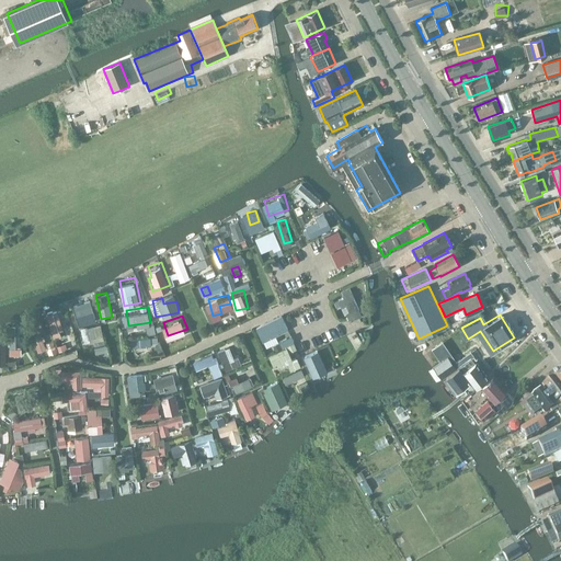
[(35,338),(44,335),(41,317),(32,318),(35,338)]
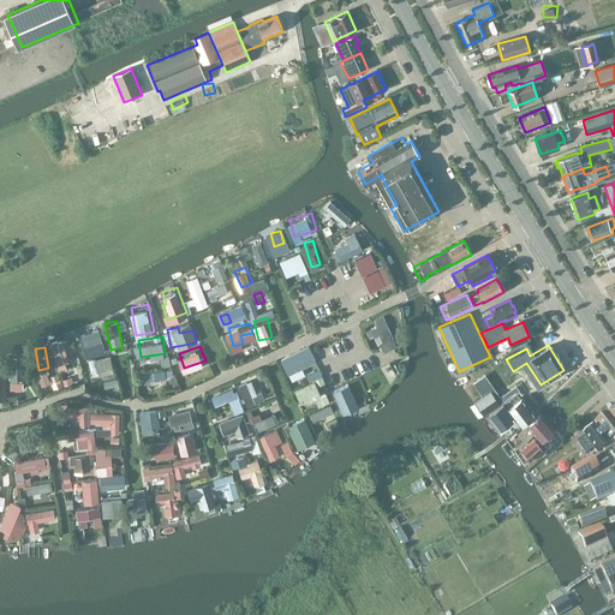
[(90,369),(106,369),(105,352),(90,352),(90,369)]
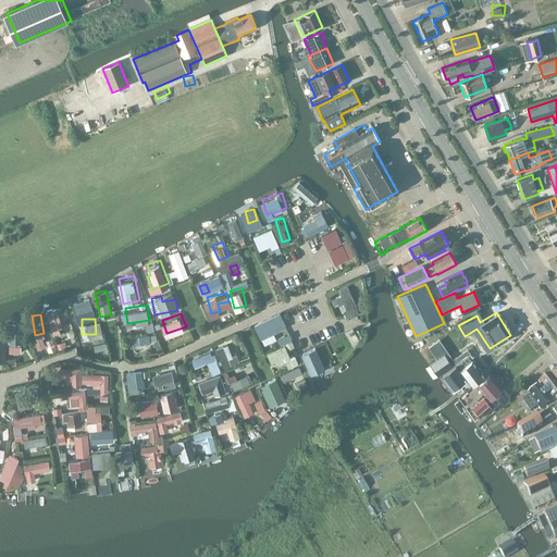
[(144,341),(144,331),(130,331),(130,341),(144,341)]
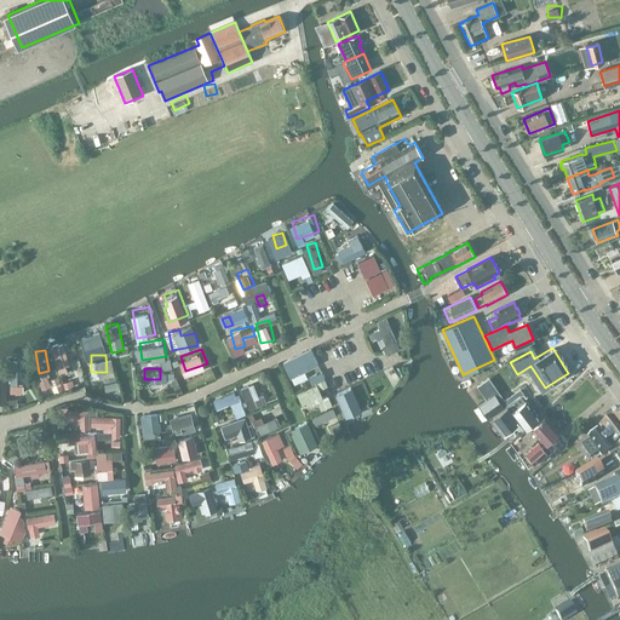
[(53,385),(74,382),(73,373),(59,375),(59,371),(51,372),(53,385)]
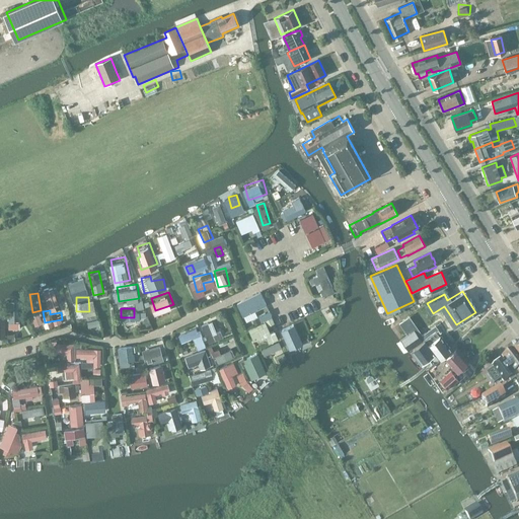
[(97,315),(88,315),(88,324),(97,323),(97,315)]
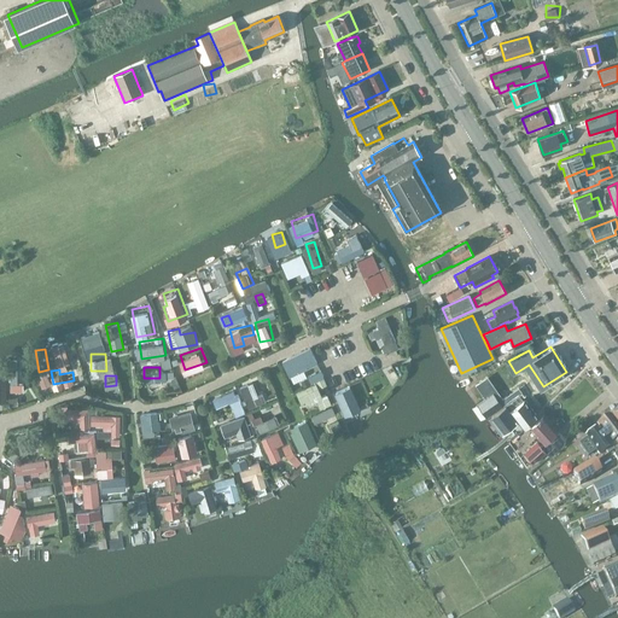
[(359,409),(372,403),(368,396),(356,401),(355,396),(365,391),(357,375),(331,388),(347,420),(361,413),(359,409)]
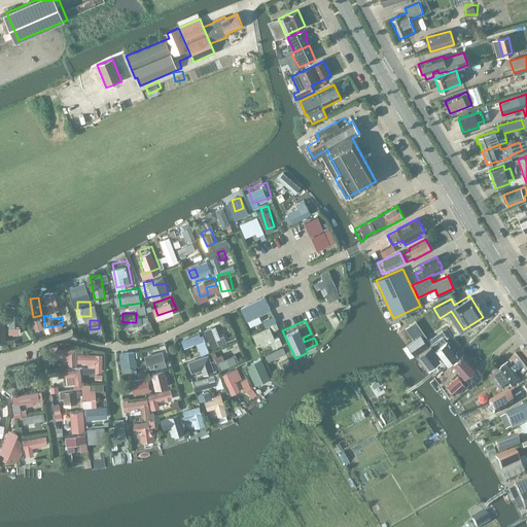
[(225,331),(219,331),(218,321),(207,323),(209,341),(226,338),(225,331)]
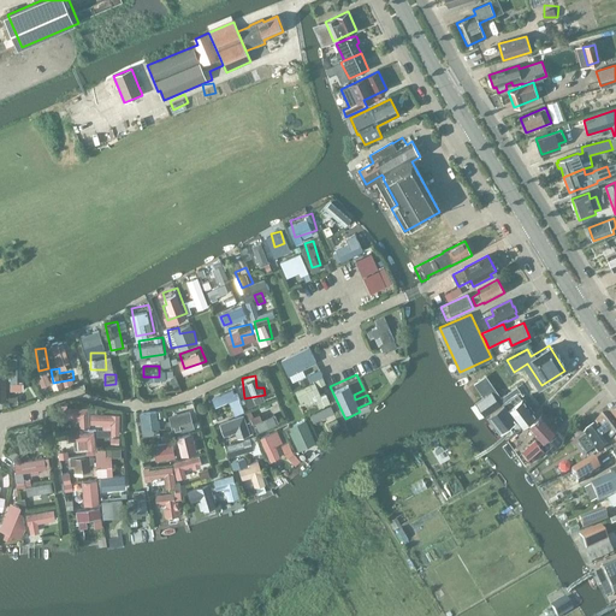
[(317,377),(296,385),(303,403),(318,397),(319,402),(331,397),(327,388),(323,390),(317,377)]
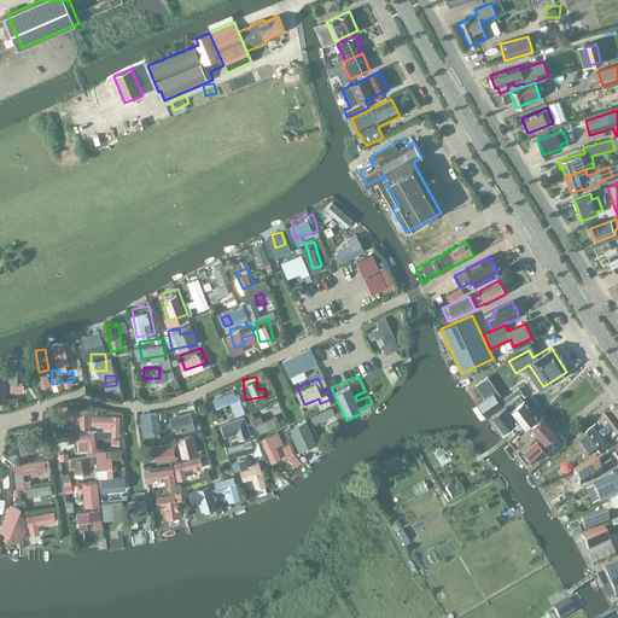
[(222,418),(226,435),(250,429),(238,384),(213,390),(216,402),(233,397),(237,414),(222,418)]
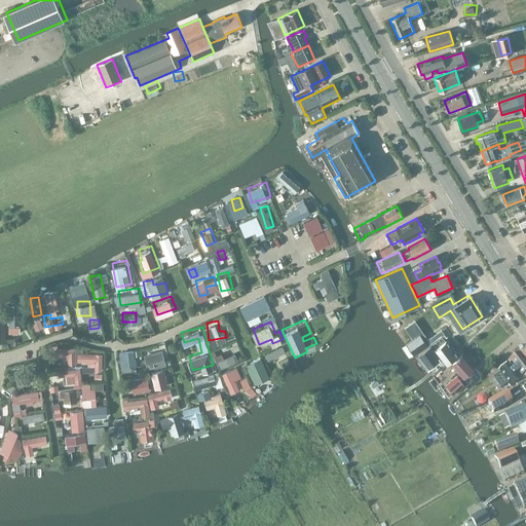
[(419,334),(406,344),(413,355),(414,355),(427,346),(419,334)]
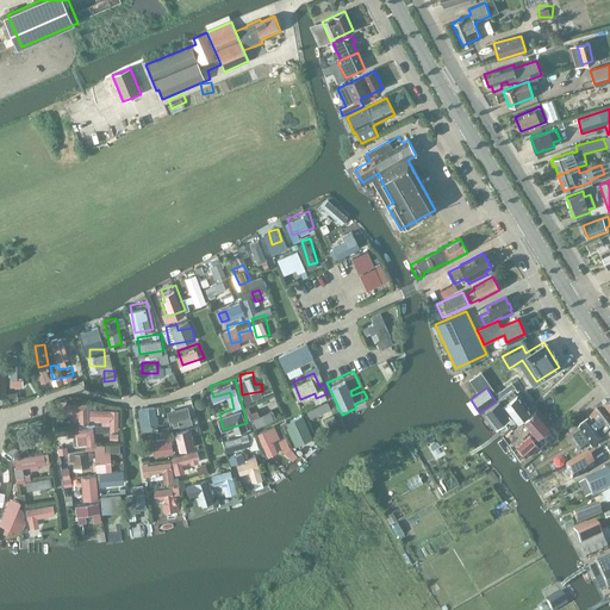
[(516,422),(530,411),(518,394),(503,405),(499,400),(484,411),(496,427),(511,416),(516,422)]
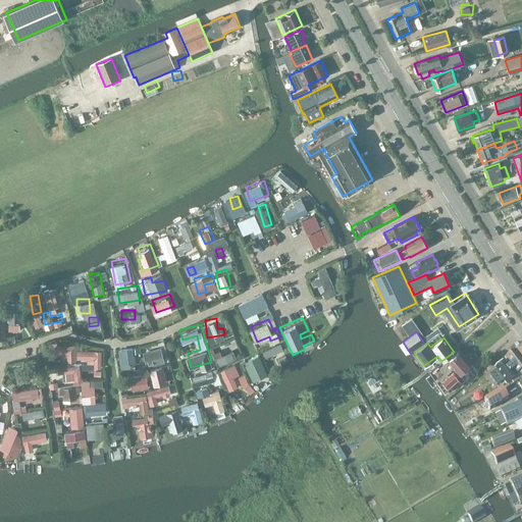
[(281,340),(264,345),(266,353),(283,347),(281,340)]
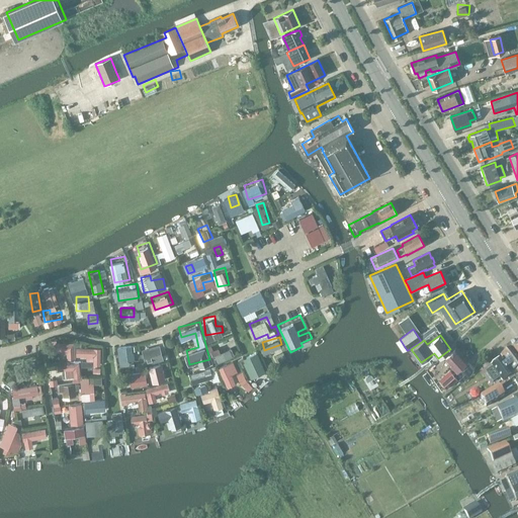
[(140,354),(139,341),(118,342),(119,355),(140,354)]
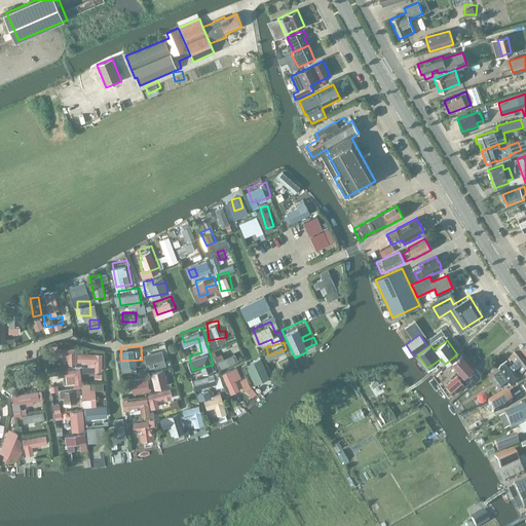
[(525,347),(511,359),(511,365),(514,369),(512,371),(517,378),(519,377),(519,378),(525,373),(525,347)]
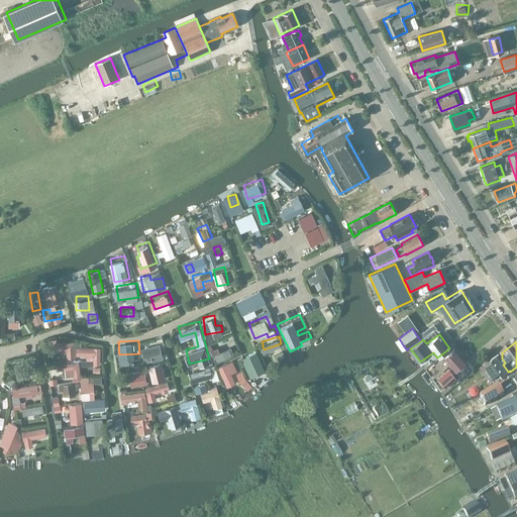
[(219,342),(209,346),(211,351),(221,347),(219,342)]
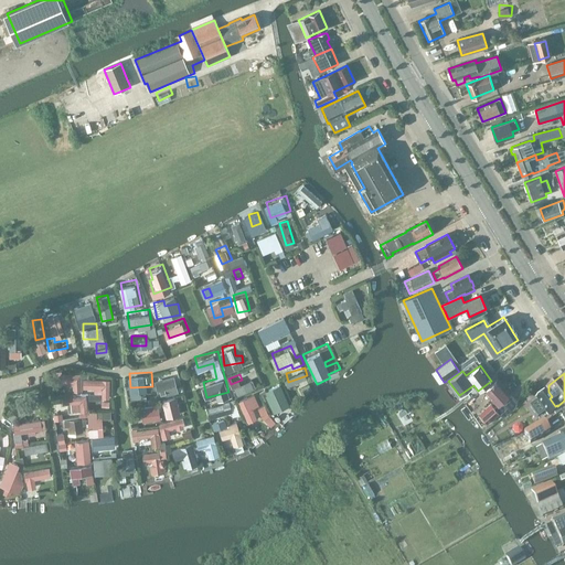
[(237,391),(255,383),(252,375),(234,383),(237,391)]
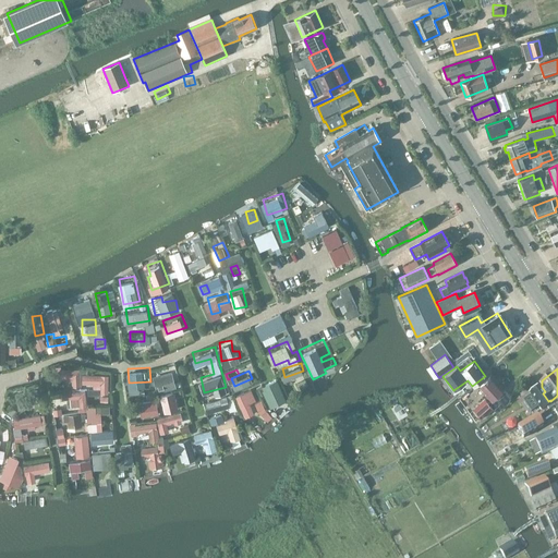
[(172,373),(153,378),(157,393),(176,388),(172,373)]
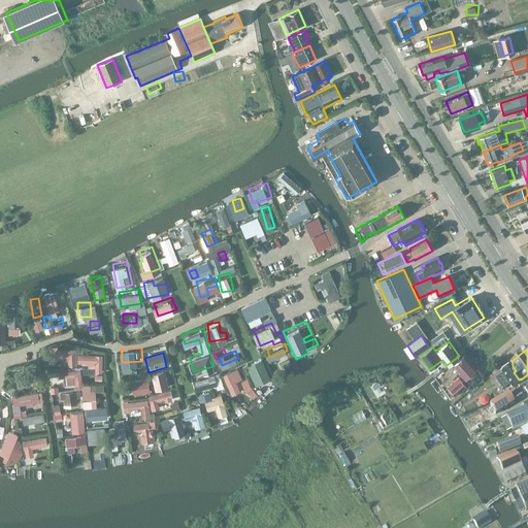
[(248,361),(258,381),(271,374),(262,355),(248,361)]
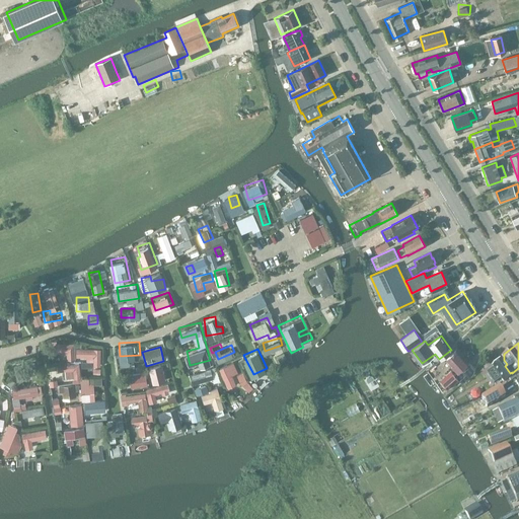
[(456,372),(468,362),(456,349),(444,359),(456,372)]
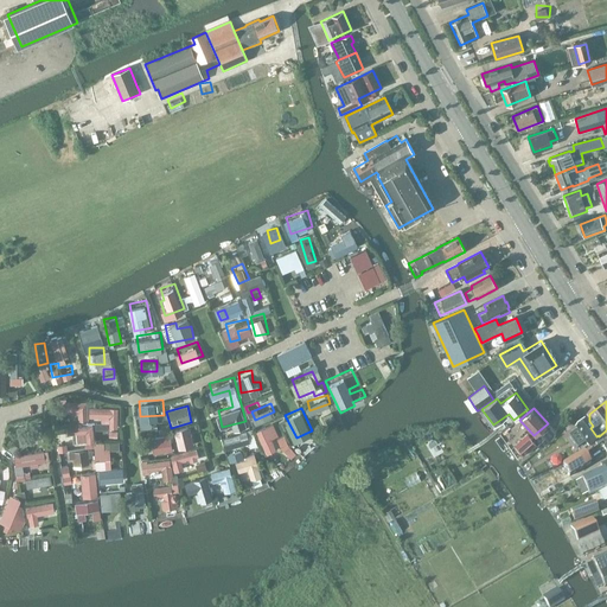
[(596,447),(604,442),(599,436),(599,435),(596,436),(586,422),(575,429),(588,447),(594,443),(596,447)]
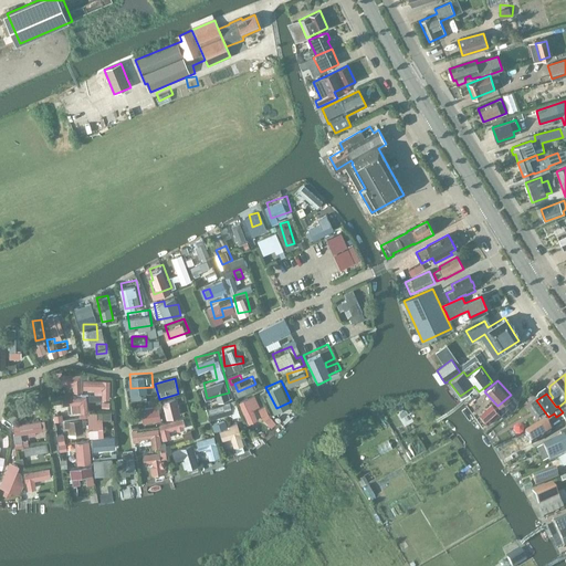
[(254,395),(247,398),(239,401),(248,421),(255,418),(252,410),(260,407),(254,395)]
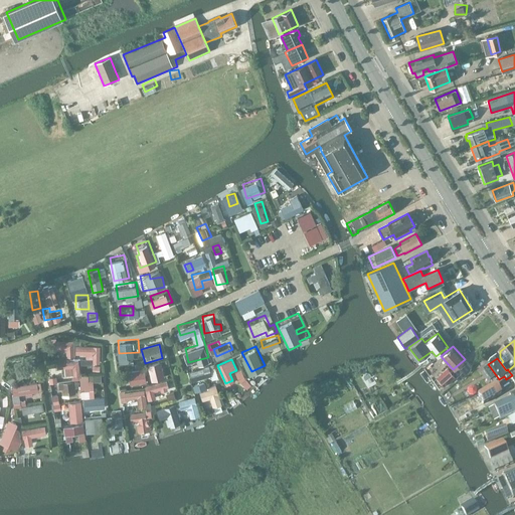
[(213,372),(213,368),(216,368),(214,360),(197,364),(200,374),(213,372)]
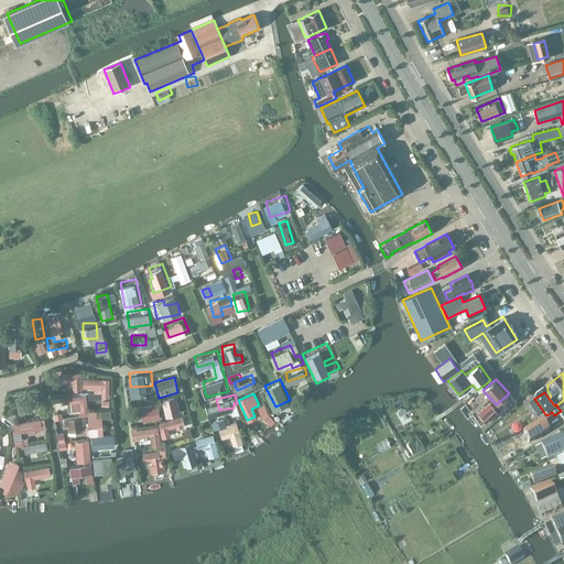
[(267,398),(258,402),(268,422),(277,419),(267,398)]
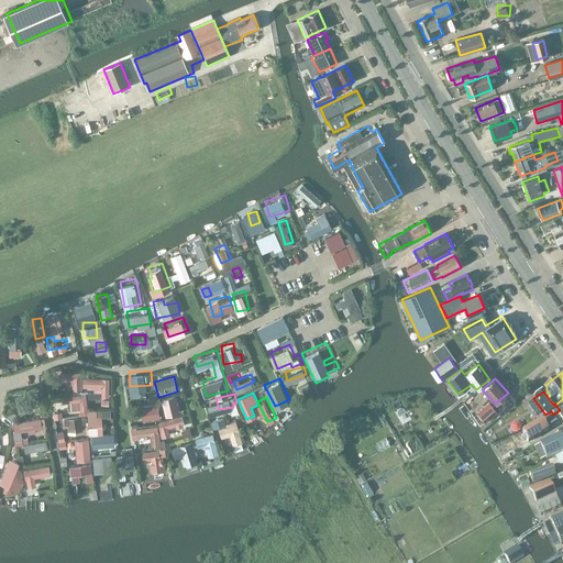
[(498,411),(489,403),(478,412),(487,422),(498,411)]
